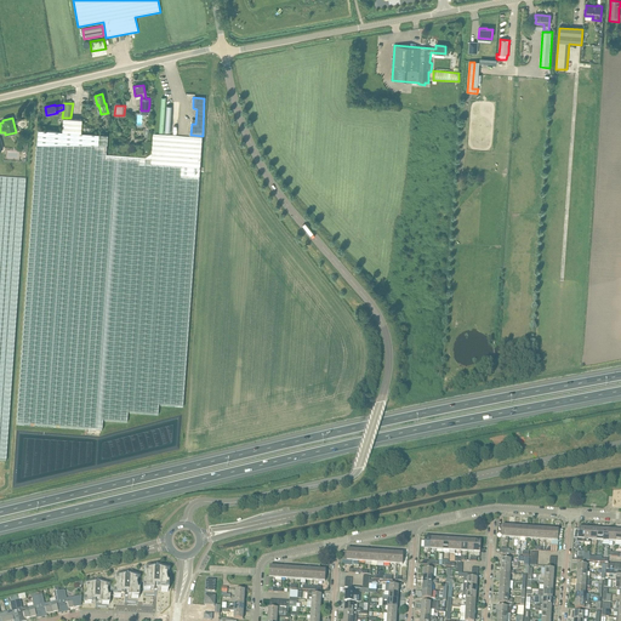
[(83,119),(70,118),(63,118),(62,131),(38,129),(29,254),(17,423),(102,431),(102,421),(126,423),(127,414),(158,416),(158,406),(182,408),(201,141),(153,137),(151,161),(106,158),(107,134),(81,132),(83,119)]
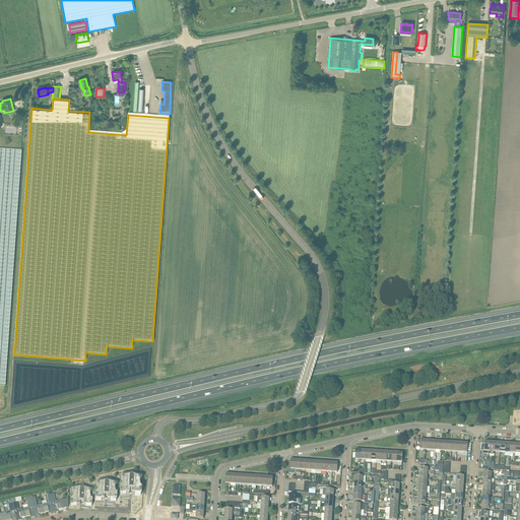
[(0,385),(5,386),(21,151),(0,149),(0,385)]
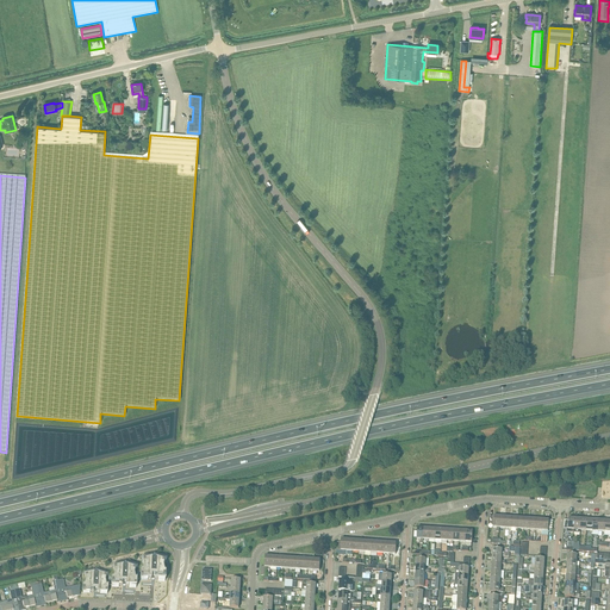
[(347,555),(347,551),(348,540),(342,539),(341,543),(337,542),(336,549),(341,551),(341,555),(347,555)]
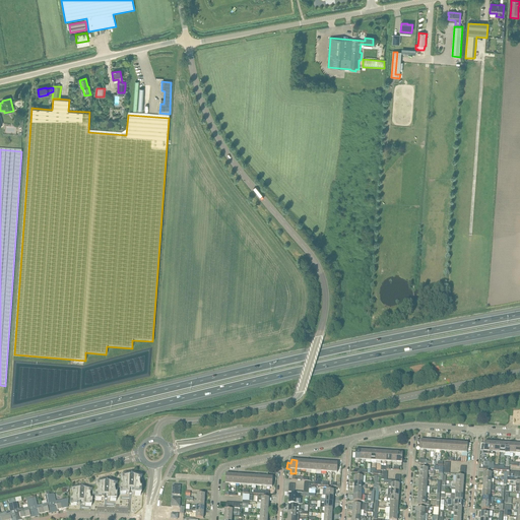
[(452,481),(464,482),(464,476),(464,474),(460,474),(452,473),(452,478),(452,481)]
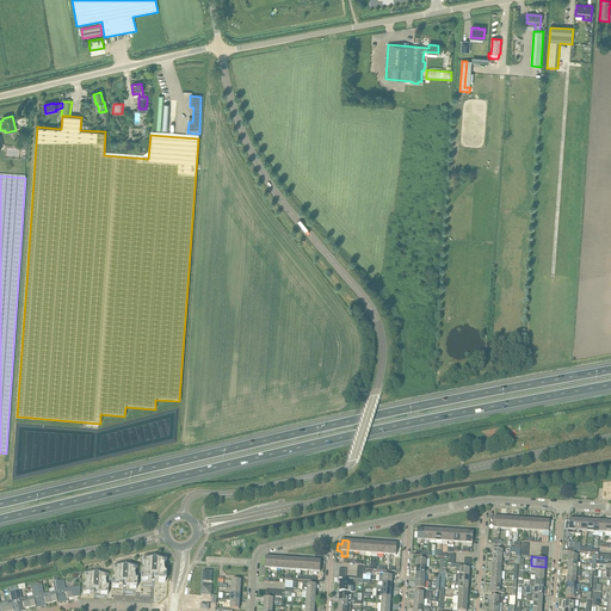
[(267,568),(271,568),(272,557),(266,557),(265,568),(263,568),(261,576),(266,576),(267,568)]
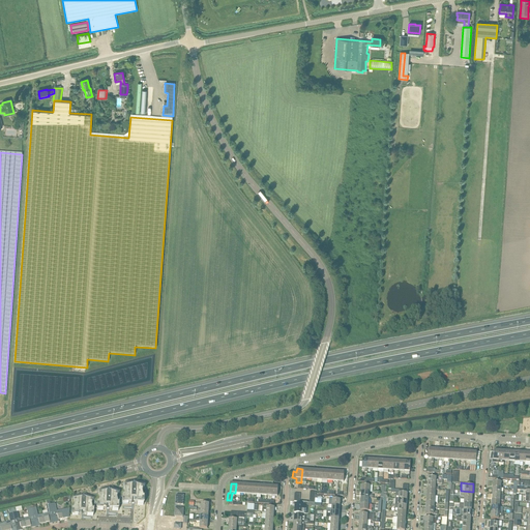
[(133,486),(124,488),(124,492),(123,496),(122,496),(122,503),(131,503),(131,500),(135,501),(134,503),(144,504),(144,497),(143,497),(142,493),(143,489),(135,486),(135,487),(135,489),(133,488),(133,487),(133,486)]
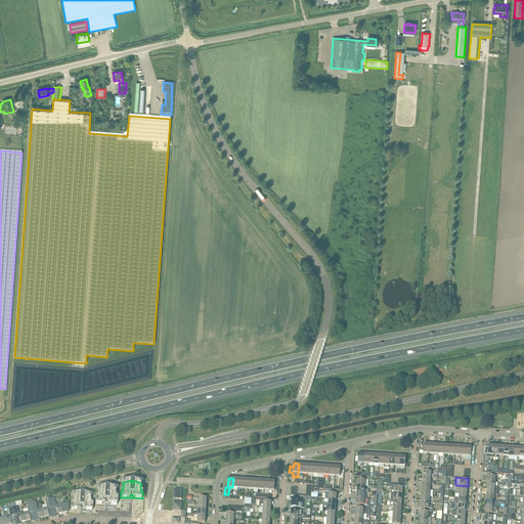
[(399,487),(399,484),(398,484),(390,484),(387,483),(387,487),(391,487),(391,493),(402,494),(403,487),(399,487)]
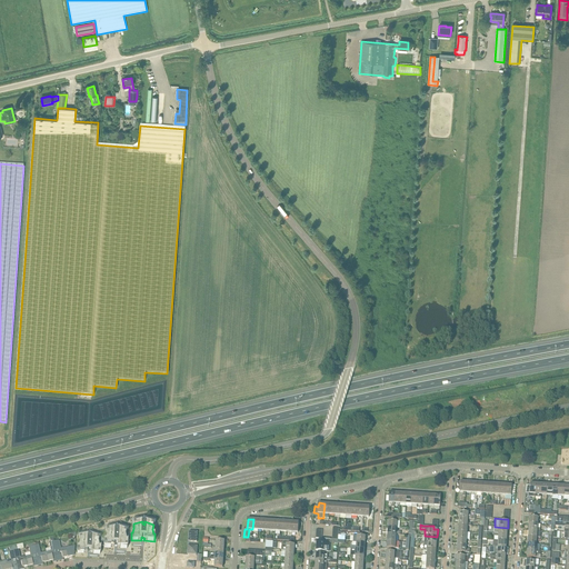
[(115,528),(106,529),(107,535),(106,539),(105,539),(105,538),(103,546),(115,547),(115,543),(117,543),(117,547),(128,547),(128,539),(127,539),(127,540),(126,535),(127,530),(118,528),(118,530),(115,530),(116,528),(115,528)]
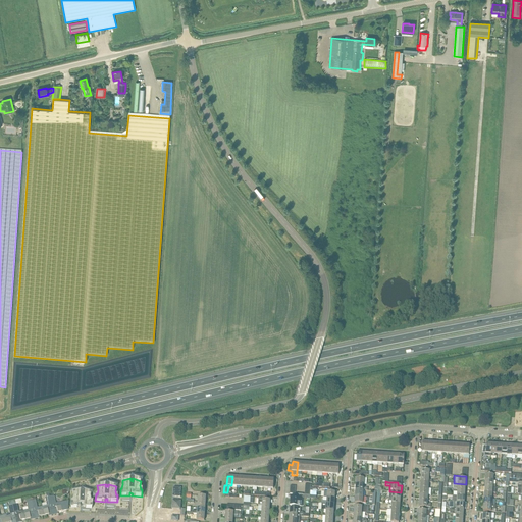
[(180,498),(181,487),(173,487),(173,497),(180,498)]
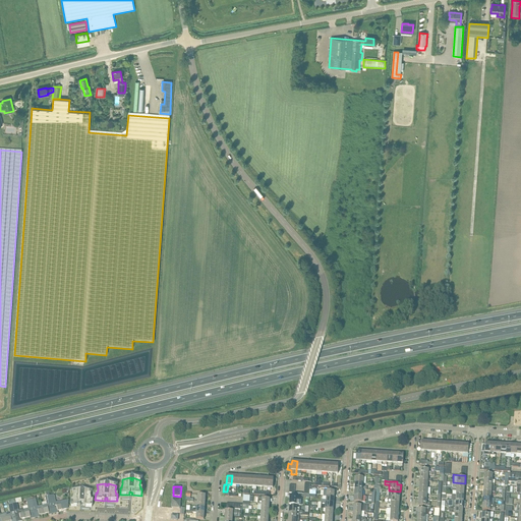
[(90,496),(92,491),(83,488),(82,490),(80,490),(80,488),(72,490),(73,495),(72,499),(71,499),(70,499),(70,506),(79,506),(80,503),(82,503),(82,506),(92,506),(93,500),(92,500),(91,500),(90,496)]
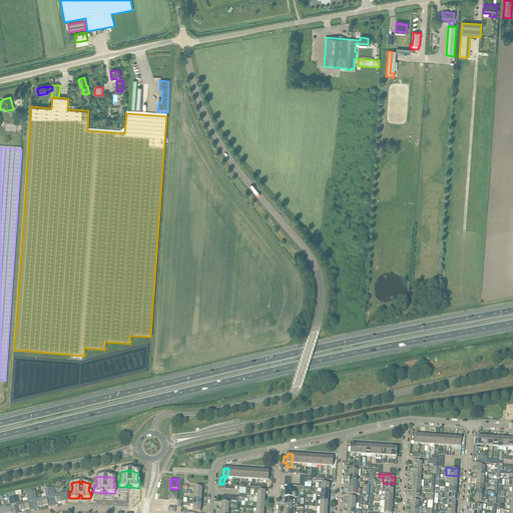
[(41,498),(43,506),(49,505),(49,502),(52,502),(49,488),(48,484),(45,485),(45,489),(44,489),(46,497),(41,498)]
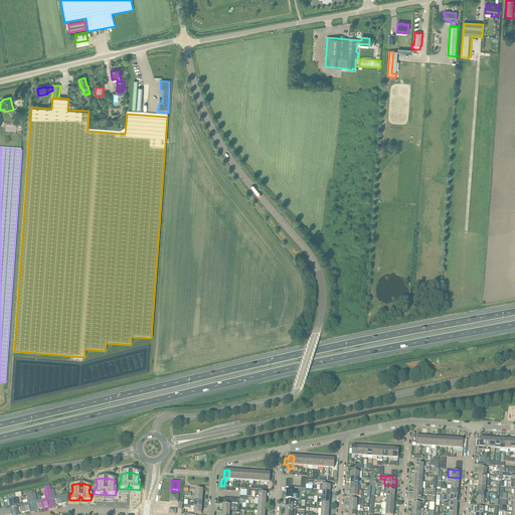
[(306,489),(301,488),(293,488),(293,491),(287,490),(287,498),(294,499),(299,499),(299,491),(306,492),(306,491),(306,489)]
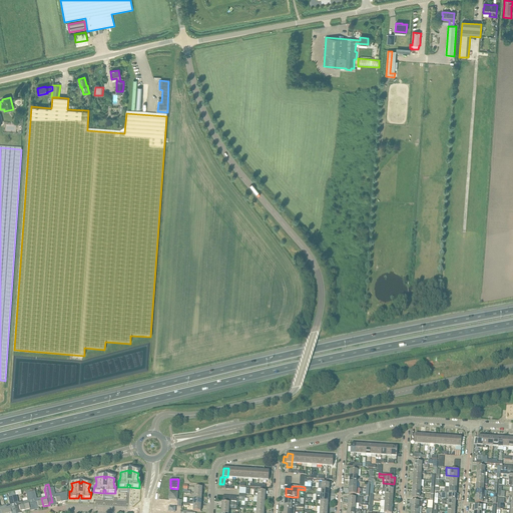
[(53,487),(49,488),(52,502),(54,501),(55,503),(67,501),(67,492),(55,494),(53,487)]
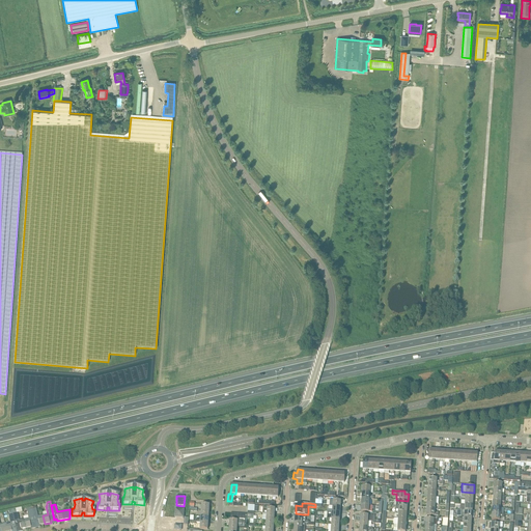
[(19,529),(26,528),(24,520),(19,521),(18,512),(17,512),(16,508),(11,509),(16,528),(19,527),(19,529)]
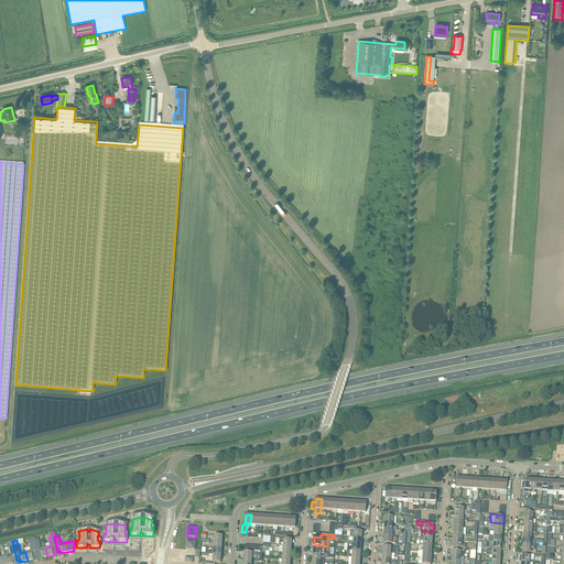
[(38,541),(33,541),(36,556),(40,555),(41,557),(42,557),(47,556),(45,548),(41,549),(39,540),(38,541)]
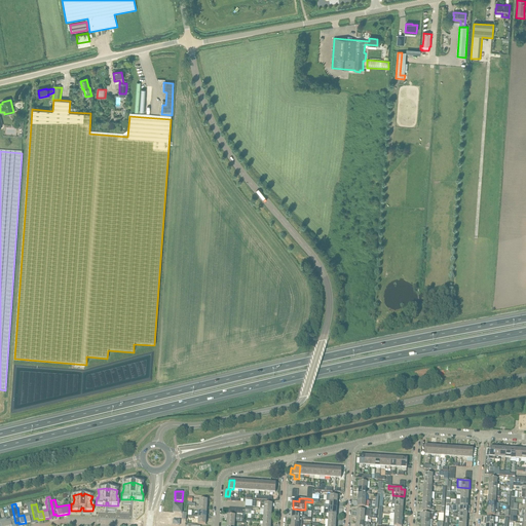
[(5,519),(6,525),(11,525),(13,525),(13,523),(15,523),(11,504),(8,505),(9,510),(8,510),(9,518),(5,519)]
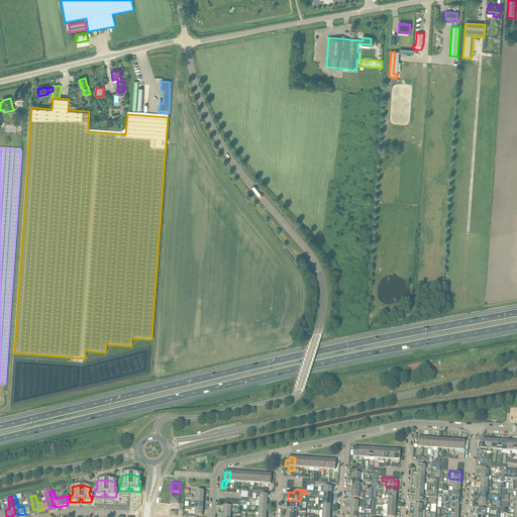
[(27,505),(23,506),(25,514),(29,513),(31,513),(31,510),(33,510),(30,496),(26,497),(27,505)]
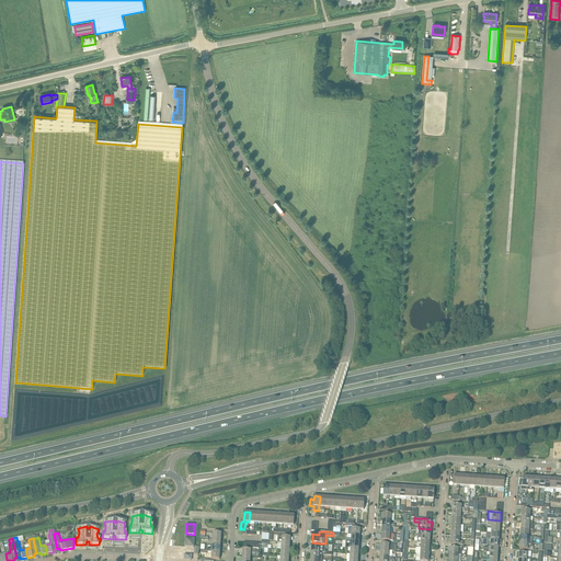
[(194,547),(194,539),(185,538),(185,547),(194,547)]
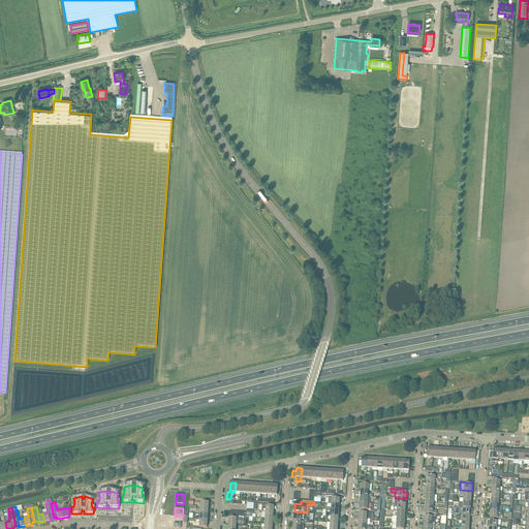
[(489,525),(489,527),(500,528),(500,526),(497,525),(497,520),(491,520),(491,521),(488,521),(487,525),(489,525)]
